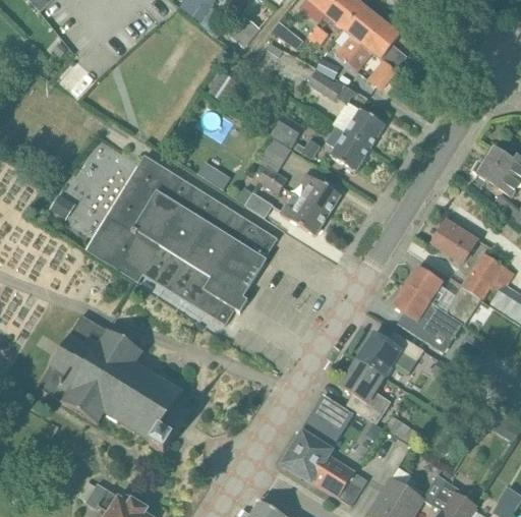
[(30,0),(40,11),(52,0),(30,0)]
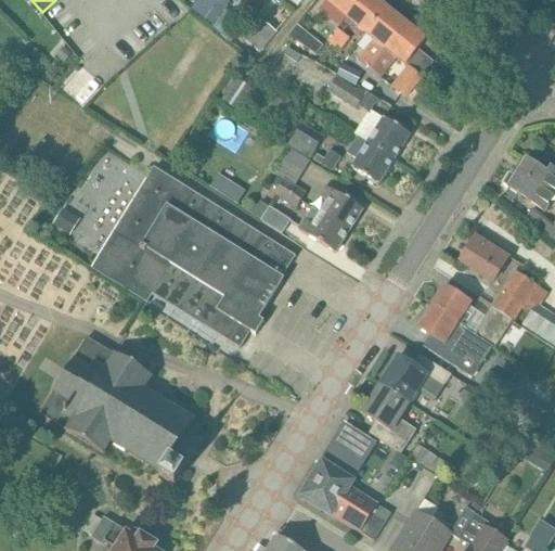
[(198,12),(214,23),(223,10),(209,0),(207,0),(198,12)]
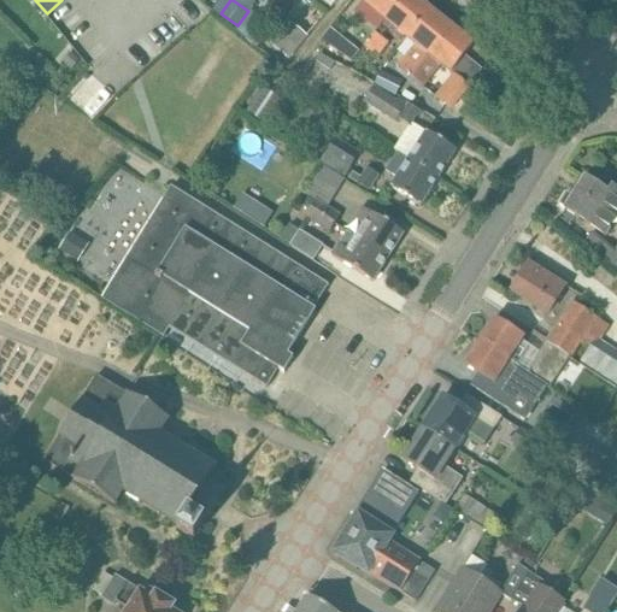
[(365,0),(386,16),(398,0),(365,0)]
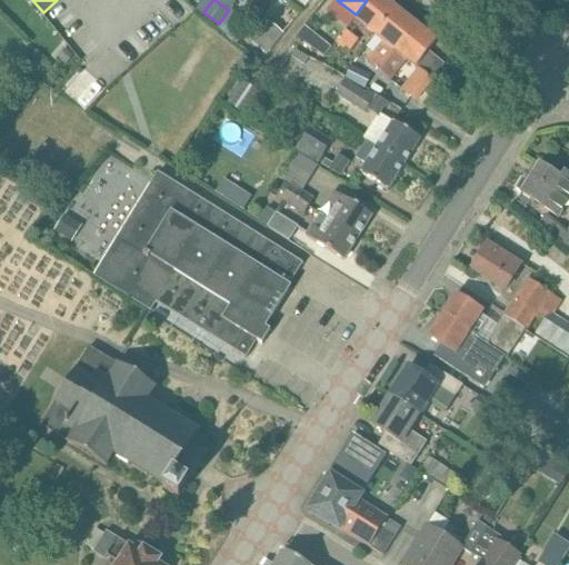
[(397,6),(390,0),(367,0),(356,15),(357,17),(353,21),(369,35),(373,30),(376,31),(397,6)]
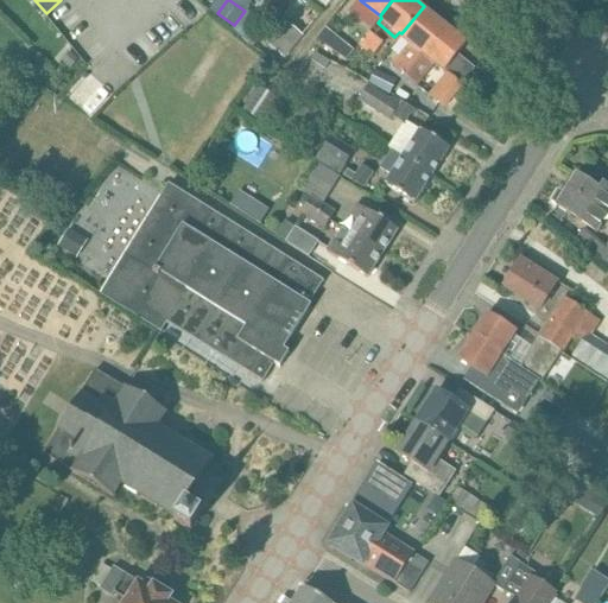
[(390,65),(403,76),(445,23),(424,6),(401,33),(410,40),(392,62),(390,65)]
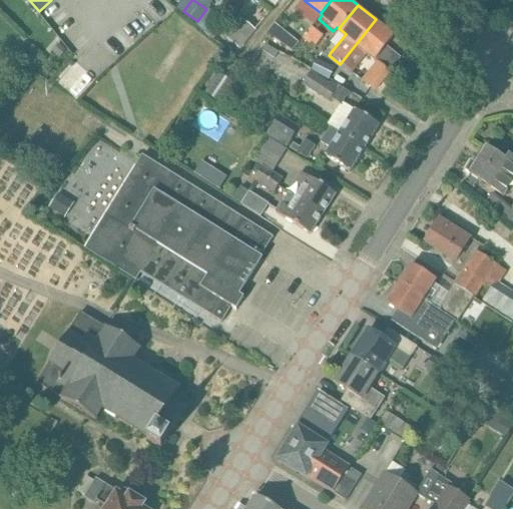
[(197,26),(208,34),(220,18),(209,10),(197,26)]
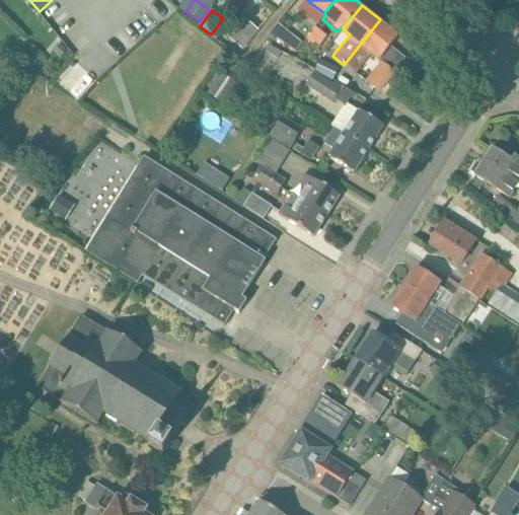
[(249,18),(233,38),(243,47),(260,27),(249,18)]
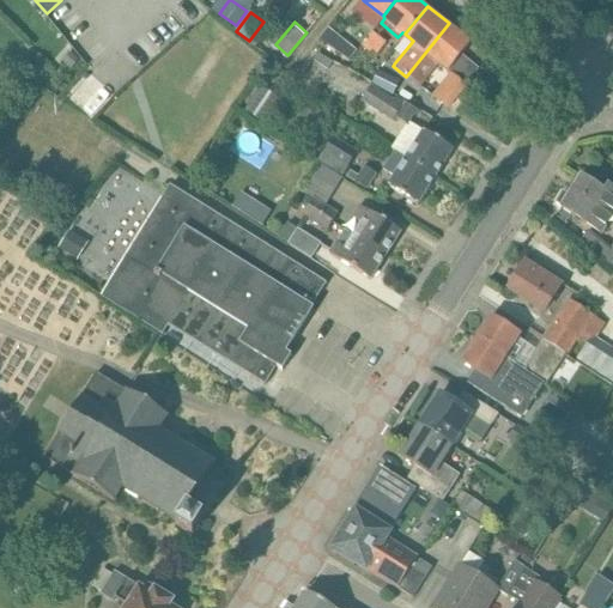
[(471,40),(449,23),(406,77),(418,87),(439,61),(448,68),(471,40)]
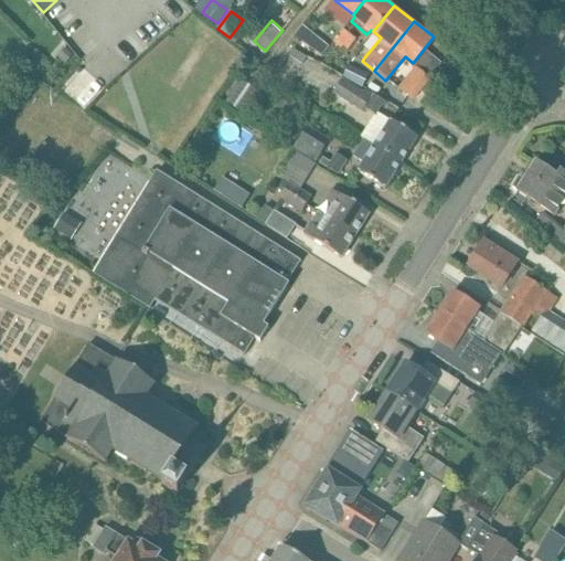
[(302,22),(295,33),(321,51),(327,42),(302,22)]
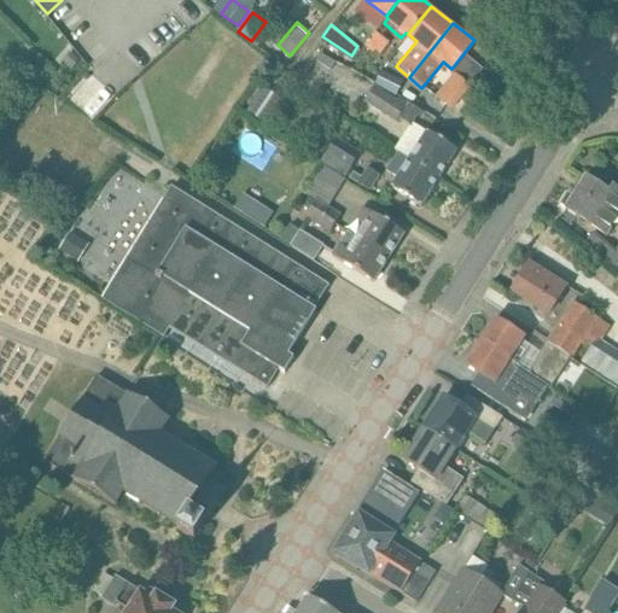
[(390,40),(378,30),(368,41),(367,44),(374,50),(375,47),(380,51),(390,40)]
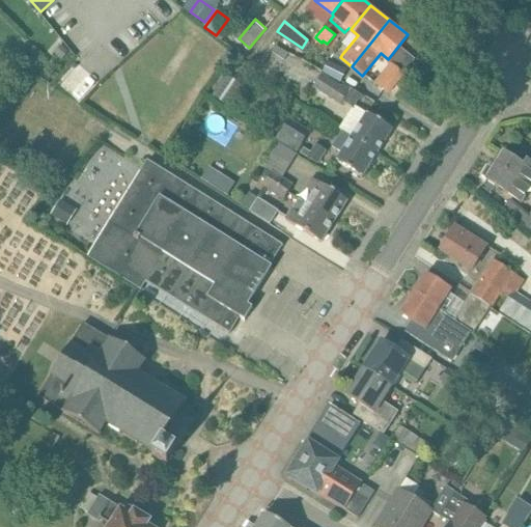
[(272,49),(284,57),(289,50),(276,43),(272,49)]
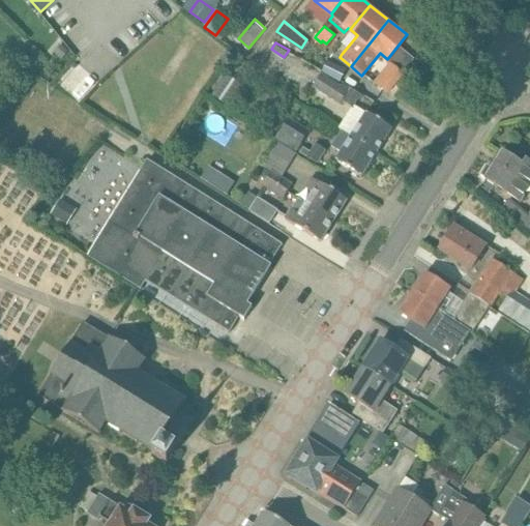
[(60,44),(54,51),(61,57),(67,51),(60,44)]
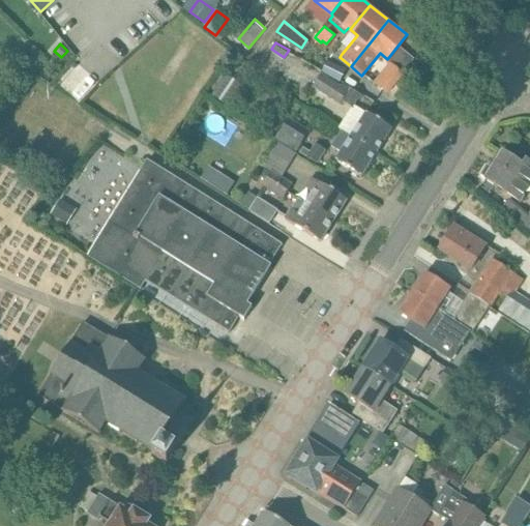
[(321,68),(341,78),(347,66),(327,57),(321,68)]
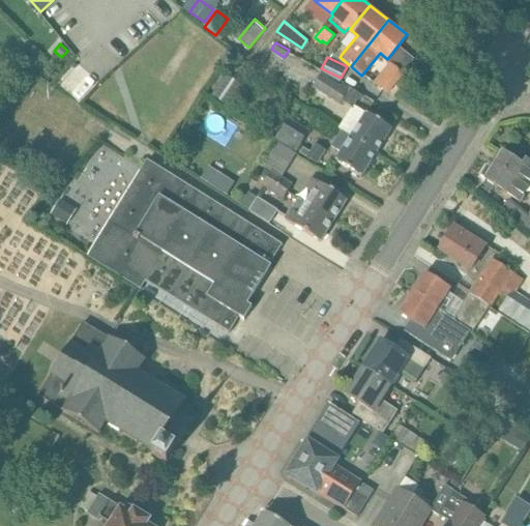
[(390,61),(380,74),(374,80),(387,91),(403,71),(390,61)]
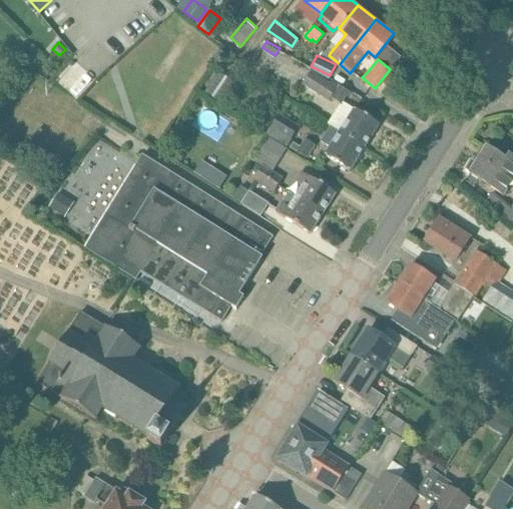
[(284,91),(292,80),(272,65),(264,76),(284,91)]
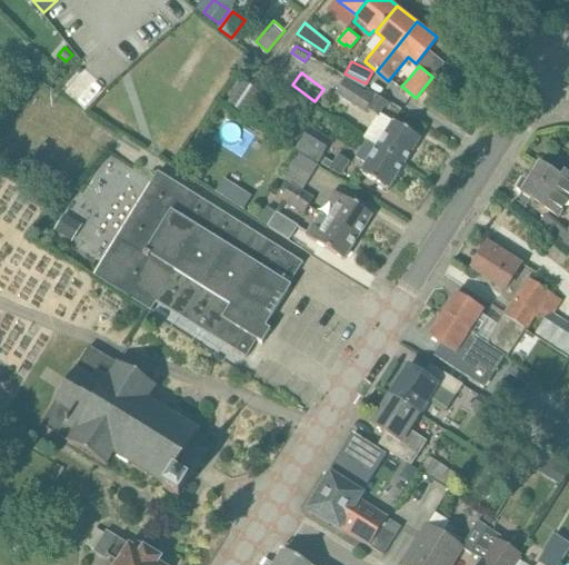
[(363,135),(367,137),(368,137),(405,160),(420,136),(392,118),(392,119),(380,111),(385,105),(388,107),(391,101),(369,87),(367,89),(345,76),(336,91),(366,109),(368,106),(378,112),(363,135)]
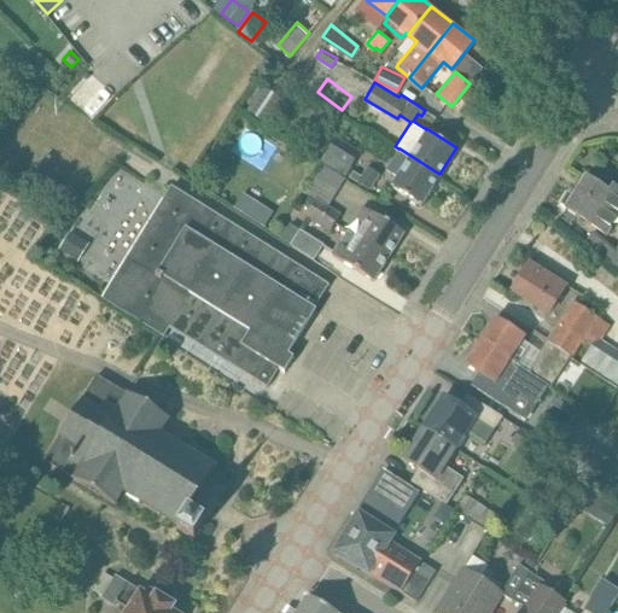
[(336,134),(321,158),(347,174),(362,150),(336,134)]
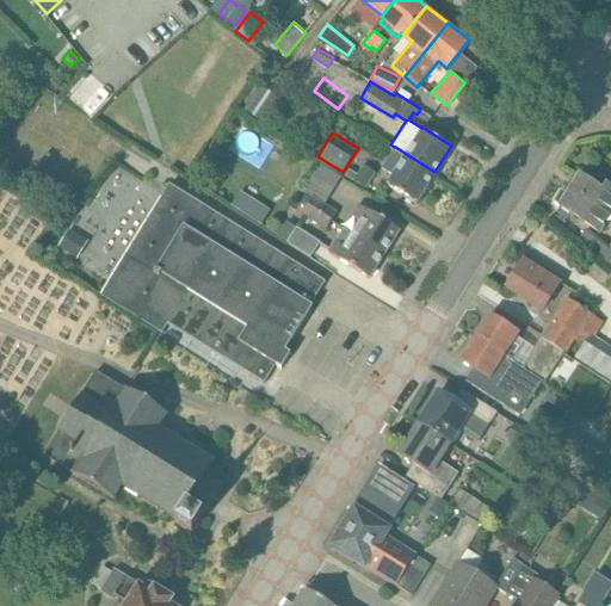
[(417,201),(434,172),(395,147),(394,147),(382,166),(393,172),(387,181),(417,201)]
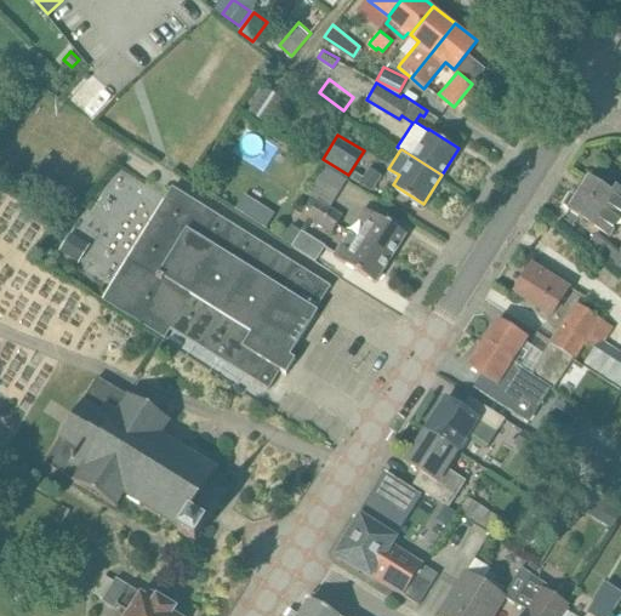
[(325,164),(318,177),(340,190),(347,177),(325,164)]
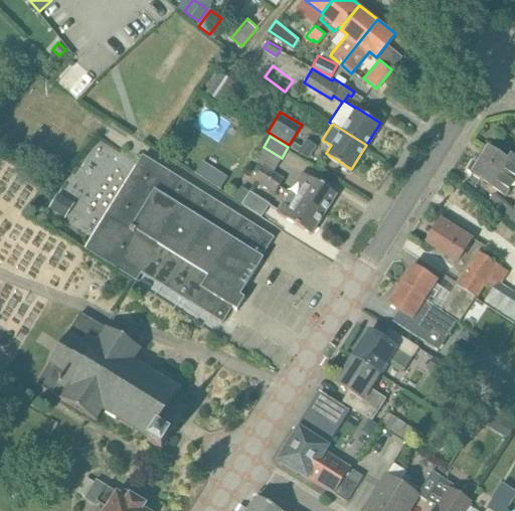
[(292,146),(309,157),(318,144),(307,137),(302,145),(295,141),(292,146)]
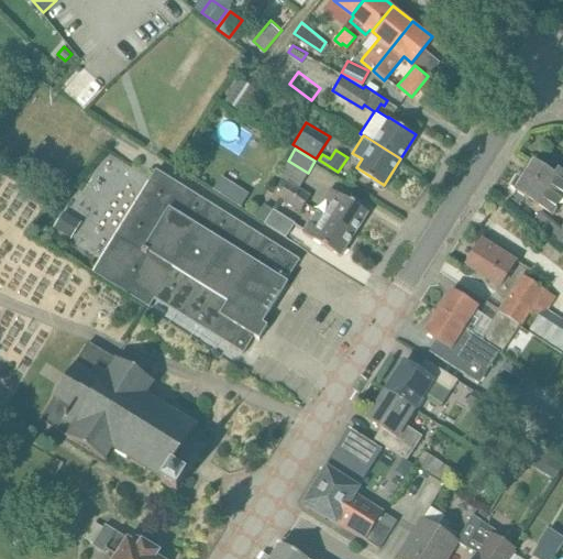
[(555,173),(533,159),(522,175),(518,173),(511,183),(515,187),(553,212),(562,194),(562,170),(560,167),(555,173)]
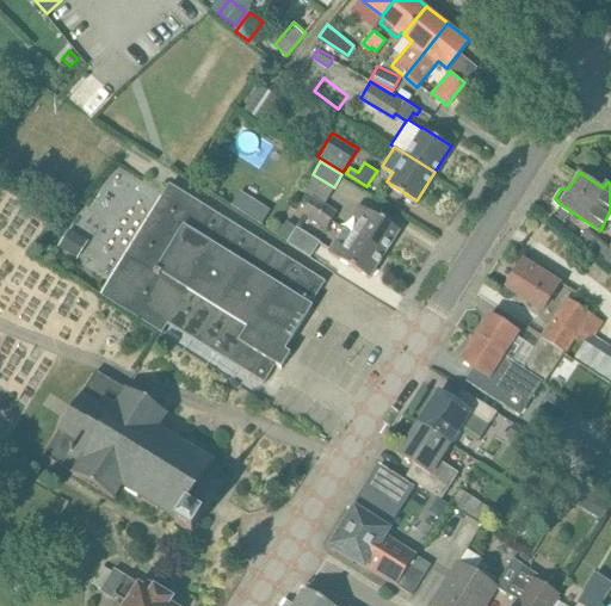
[(313,195),(308,203),(332,218),(338,209),(325,201),(334,187),(313,174),(303,189),(313,195)]
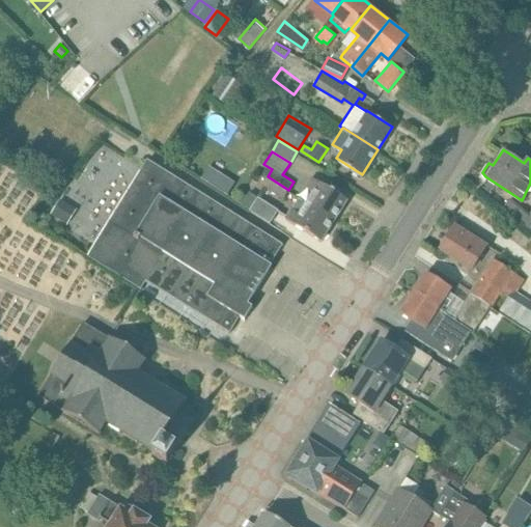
[(284,244),(283,243),(267,232),(169,171),(147,159),(110,219),(88,254),(140,286),(145,278),(213,320),(230,330),(240,315),(245,319),(252,305),(248,303),(249,302),(248,302),(255,288),(271,266),(277,255),(278,254),(282,248),(284,244)]
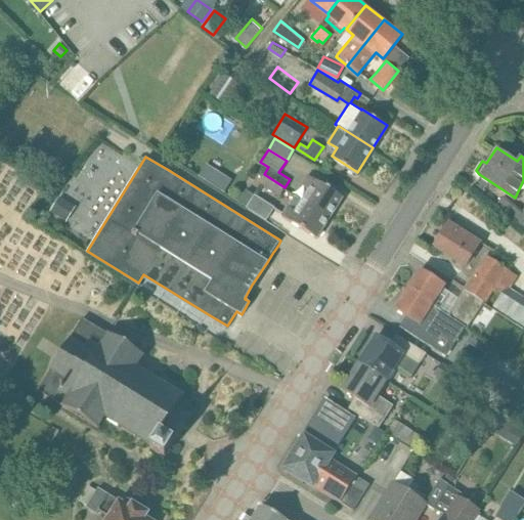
[(213,180),(220,168),(209,160),(201,173),(213,180)]
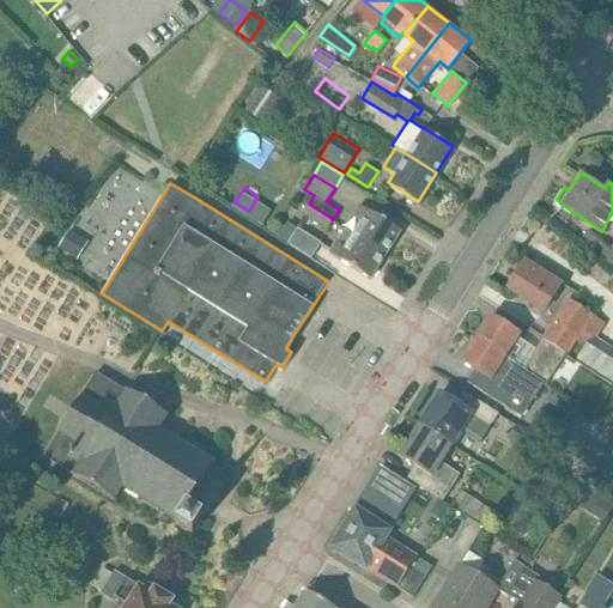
[(353,231),(386,251),(401,229),(359,202),(353,212),(363,217),(353,231)]
